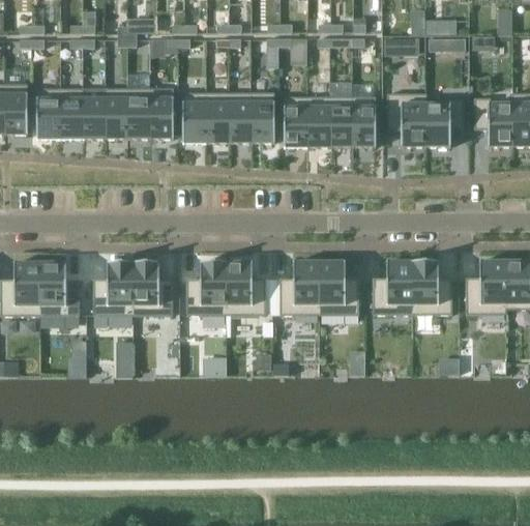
[(241,23),(229,24),(229,32),(241,32),(241,23)]
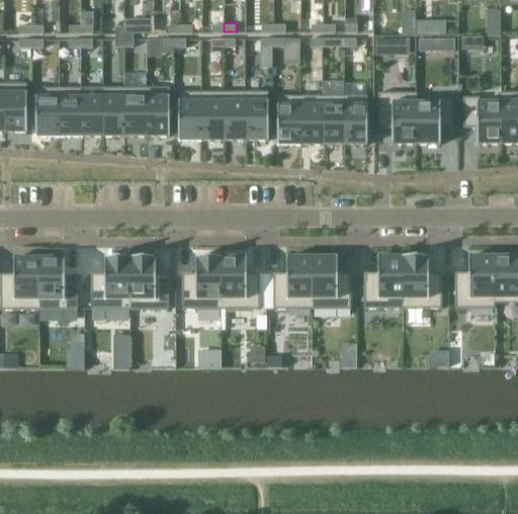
[(273,22),(262,22),(262,31),(273,31),(273,22)]
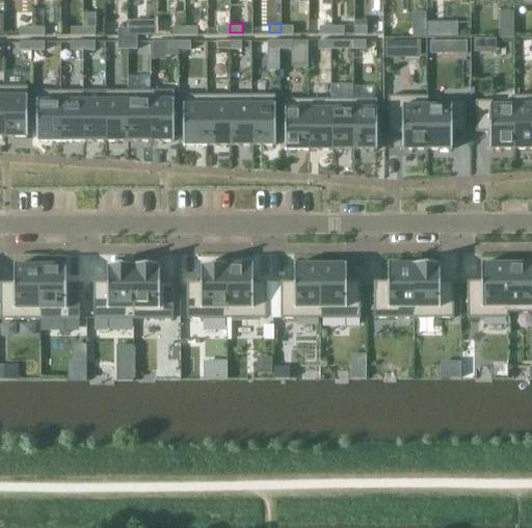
[(293,23),(281,23),(281,32),(293,32),(293,23)]
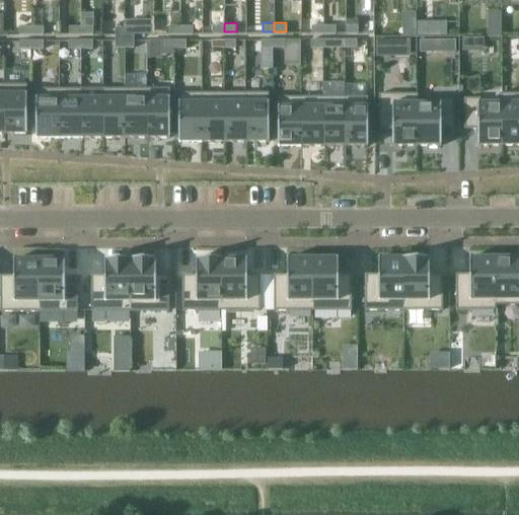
[(323,22),(311,22),(312,30),(323,30),(323,22)]
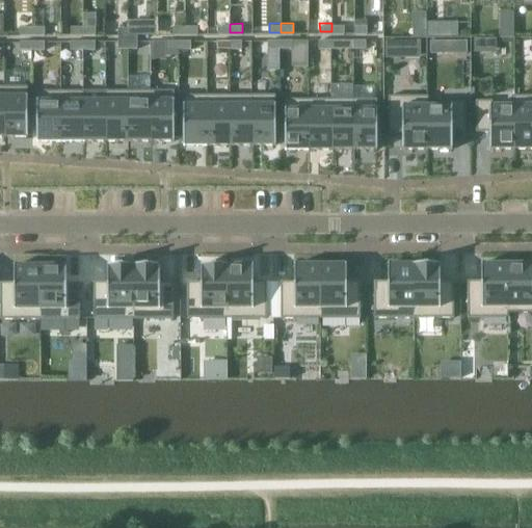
[(344,23),(331,23),(331,31),(344,31),(344,23)]
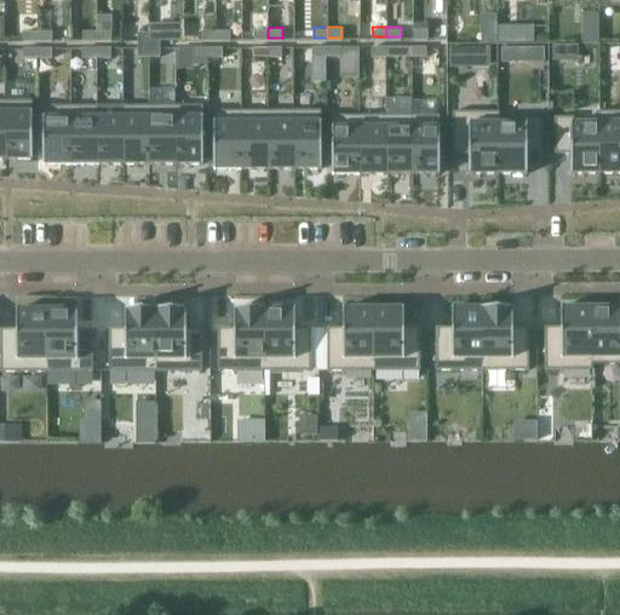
[(428,27),(413,27),(413,36),(428,36),(428,27)]
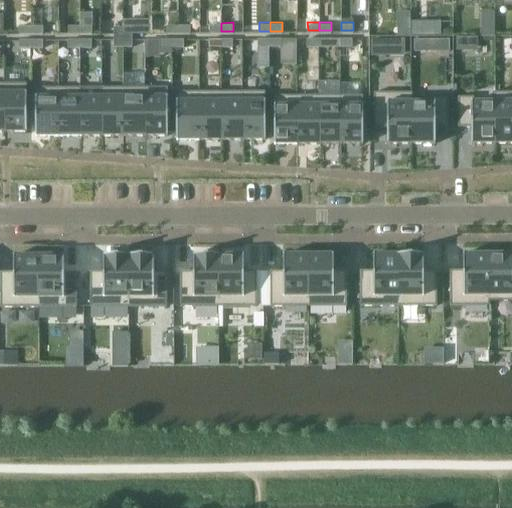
[(31,23),(19,23),(19,32),(31,31),(31,23)]
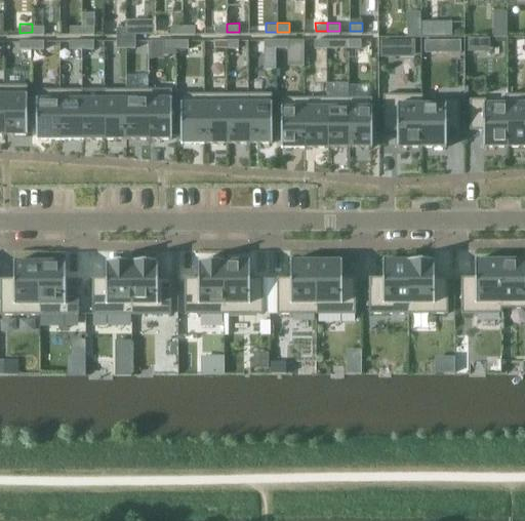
[(44,24),(32,24),(32,32),(44,32),(44,24)]
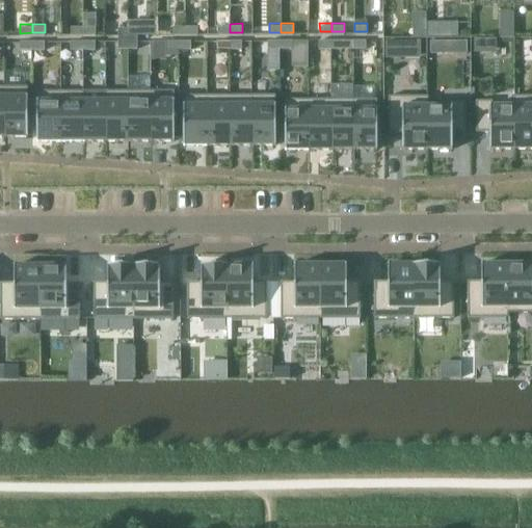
[(83,24),(71,24),(71,32),(83,32),(83,24)]
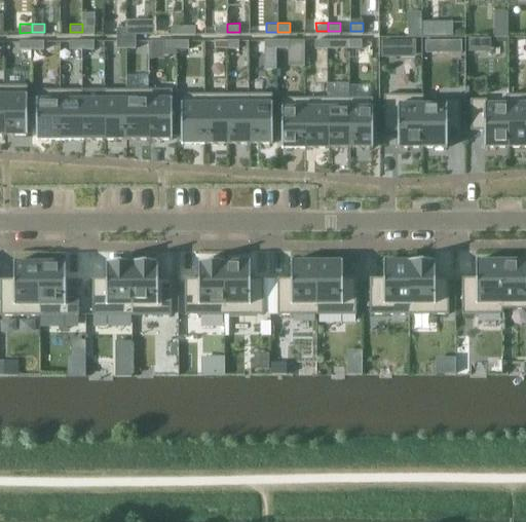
[(95,24),(82,24),(82,32),(95,32),(95,24)]
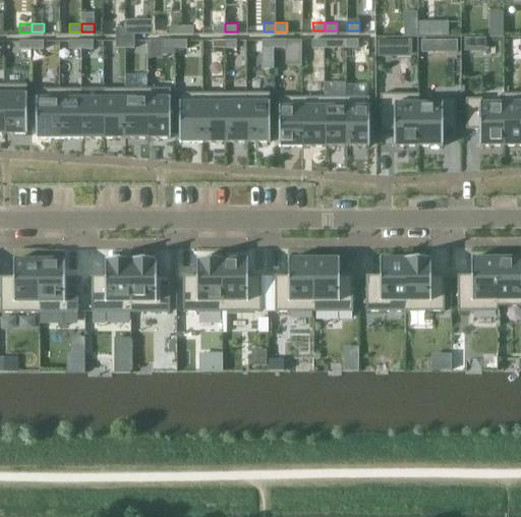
[(181,23),(169,23),(169,32),(181,32),(181,23)]
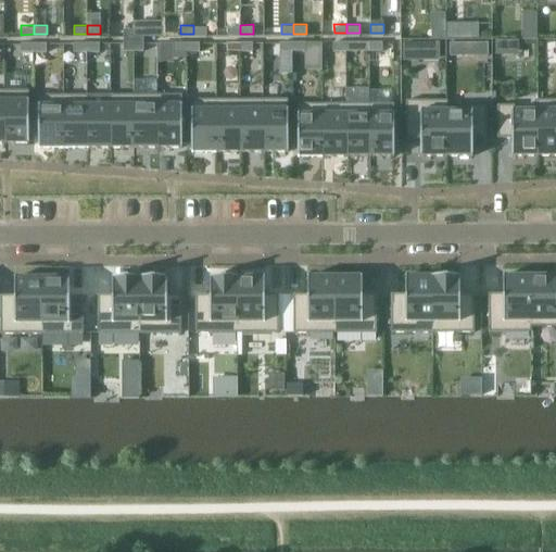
[(206,25),(193,25),(193,34),(206,34),(206,25)]
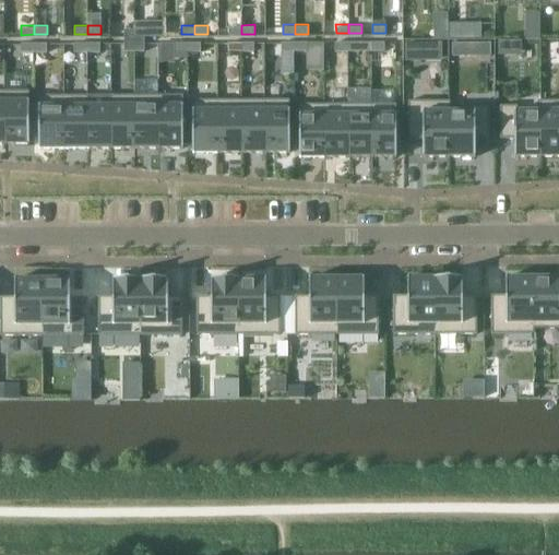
[(241,25),(229,25),(229,34),(241,34),(241,25)]
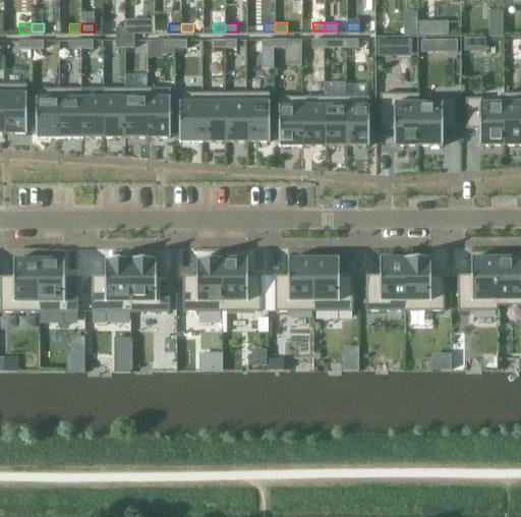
[(417,23),(405,24),(405,32),(417,32),(417,23)]
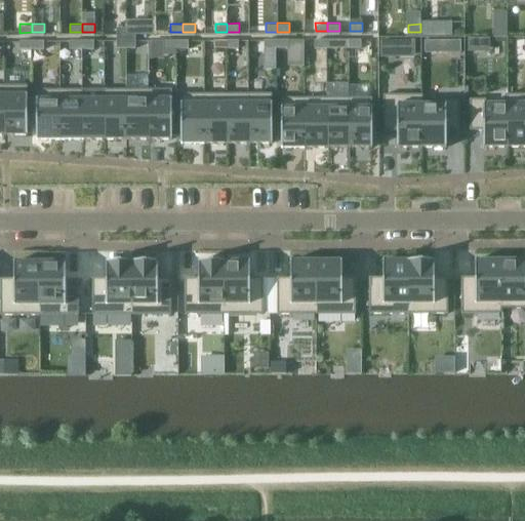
[(126,25),(117,25),(117,35),(126,35),(126,25)]
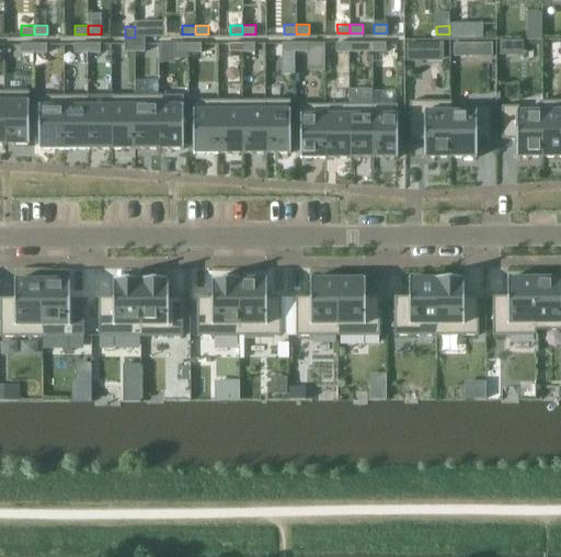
[(145,26),(135,26),(135,37),(145,37),(145,26)]
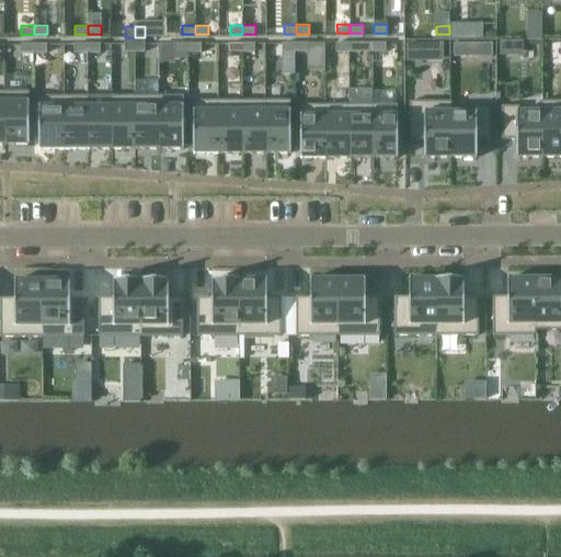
[(135,37),(125,37),(125,48),(135,48),(135,37)]
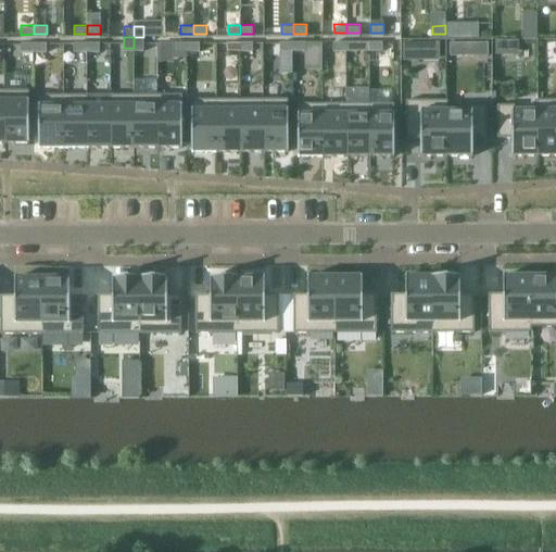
[(143,37),(134,37),(134,48),(143,48),(143,37)]
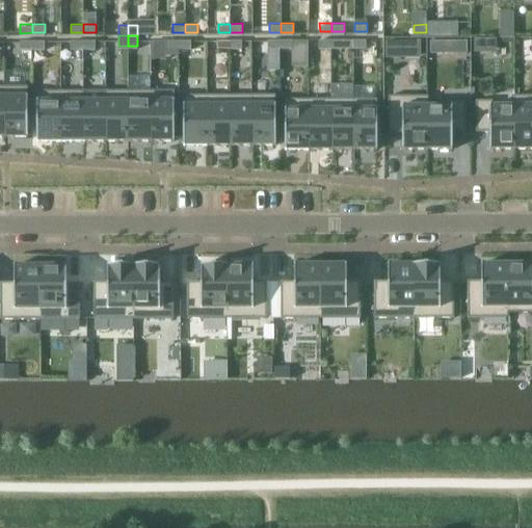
[(230,37),(217,37),(217,47),(230,47),(230,37)]
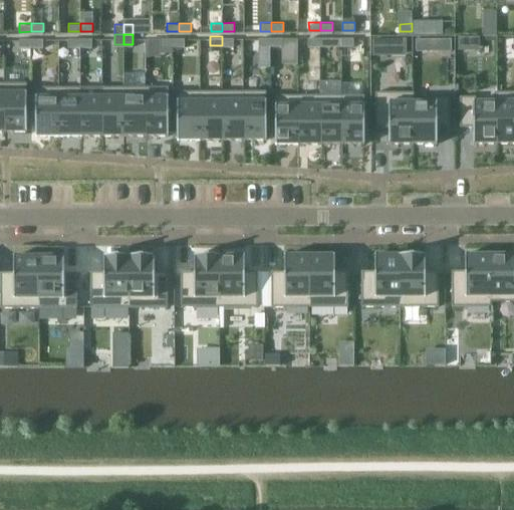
[(233,36),(222,36),(222,45),(233,45),(233,36)]
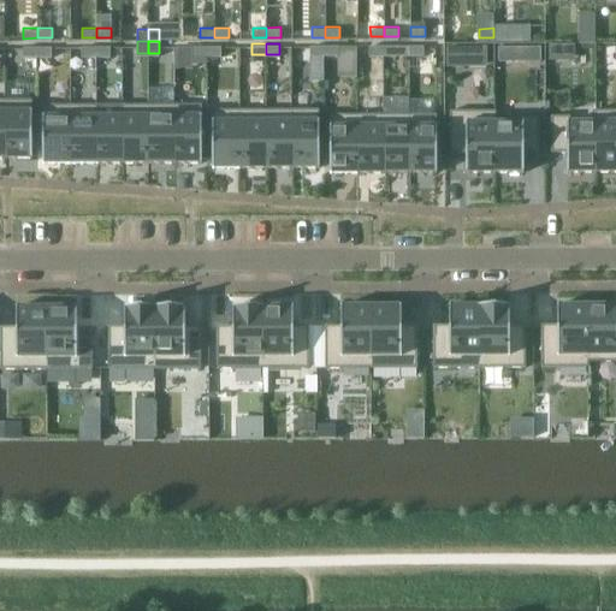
[(324,43),(311,43),(311,53),(324,53),(324,43)]
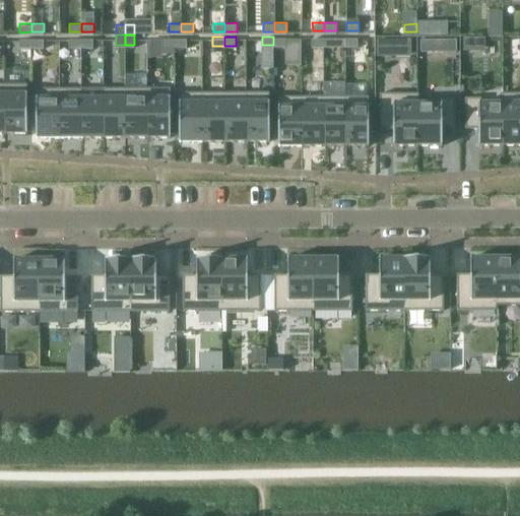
[(285,37),(273,37),(273,45),(285,45),(285,37)]
